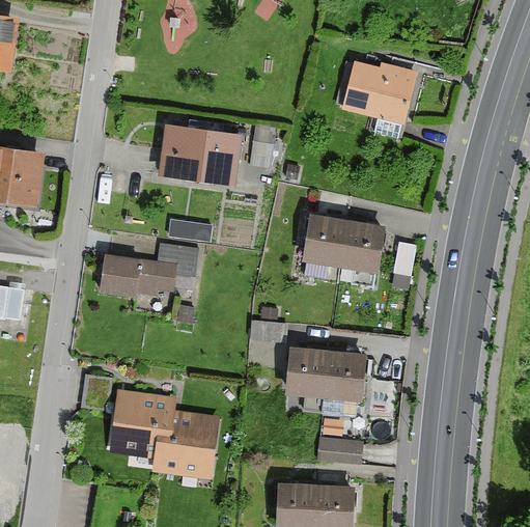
[(0,72),(8,74),(18,23),(0,19),(0,72)]
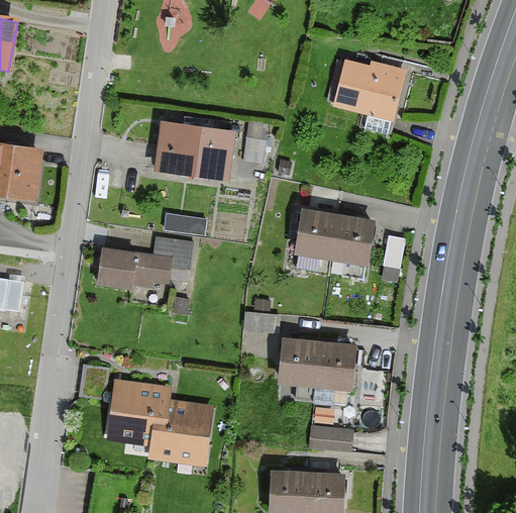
[(368,66),(343,60),(330,106),(367,116),(362,132),(386,138),(405,69),(370,59),(368,66)]
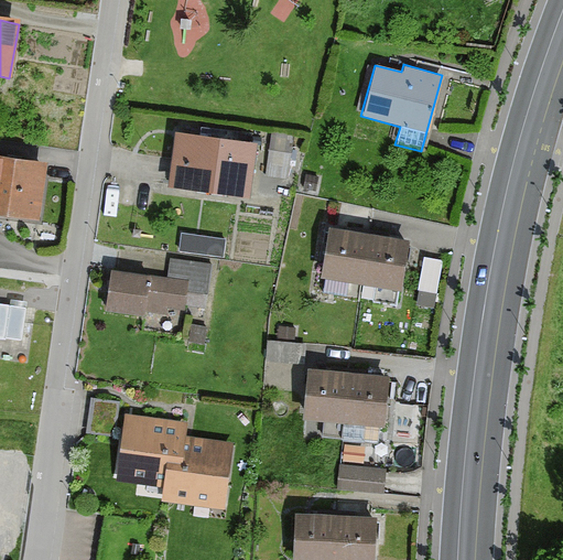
[(293,136),(270,132),(266,164),(288,168),(293,136)]
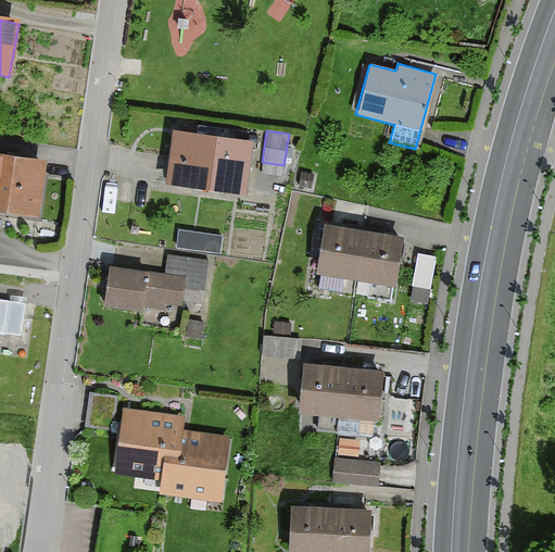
[(250,142),(173,134),(167,185),(244,193),(250,142)]
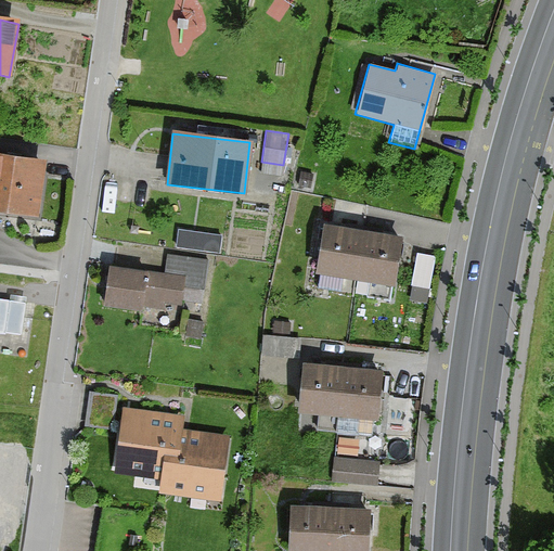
[(44,164),(0,158),(0,215),(38,219),(44,164)]
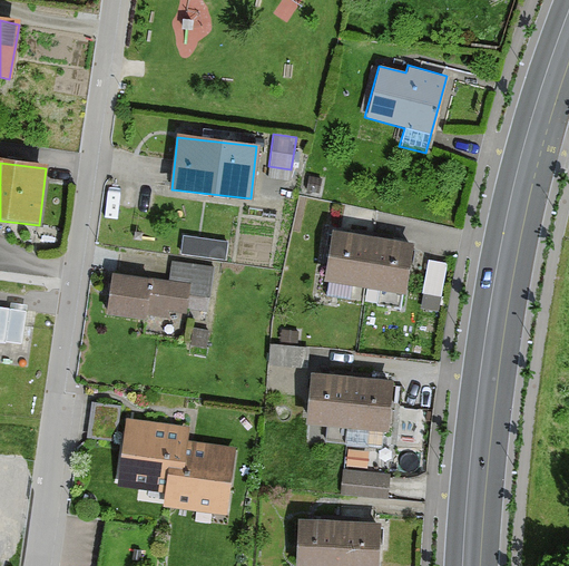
[(180,247),(227,250),(228,230),(182,227),(180,247)]
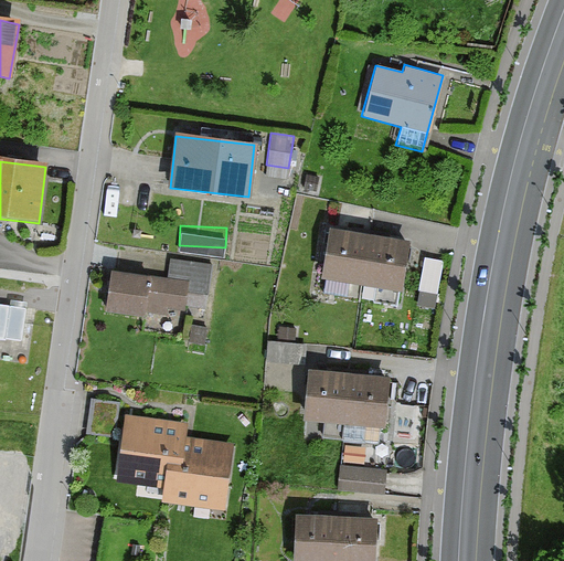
[(406,239),(329,225),(321,275),(325,276),(322,292),(349,296),(351,281),(398,288),(406,239)]
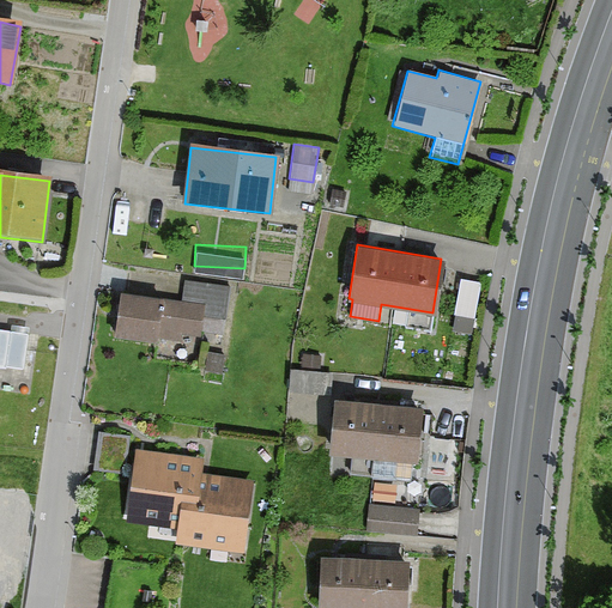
[(179,303),(120,295),(114,338),(176,346),(179,333),(201,335),(201,329),(223,332),(229,285),(182,279),(179,303)]
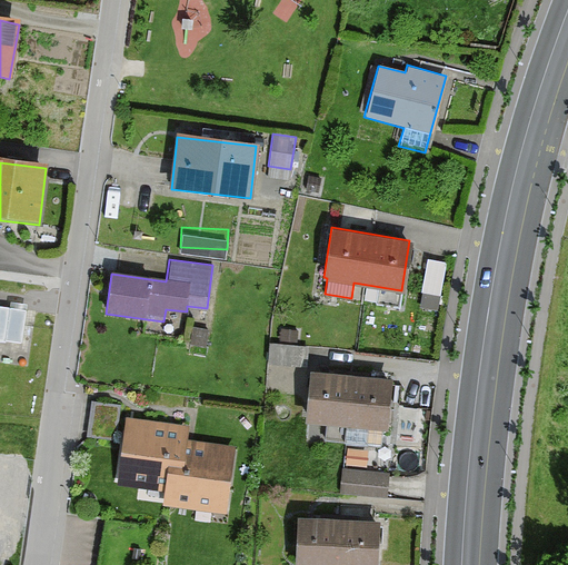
[(447,263),(427,259),(421,294),(442,297),(447,263)]
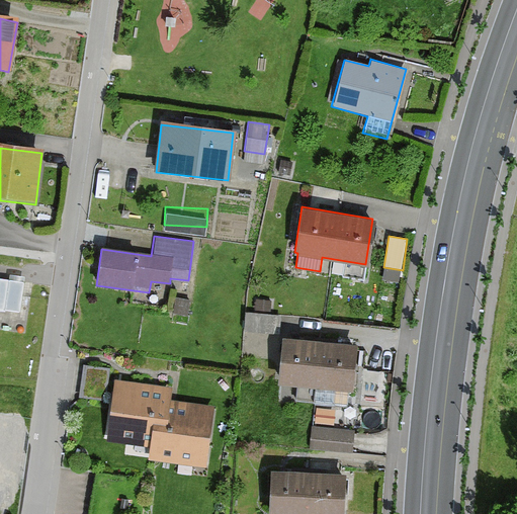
[(0,310),(17,314),(22,285),(0,281),(0,310)]
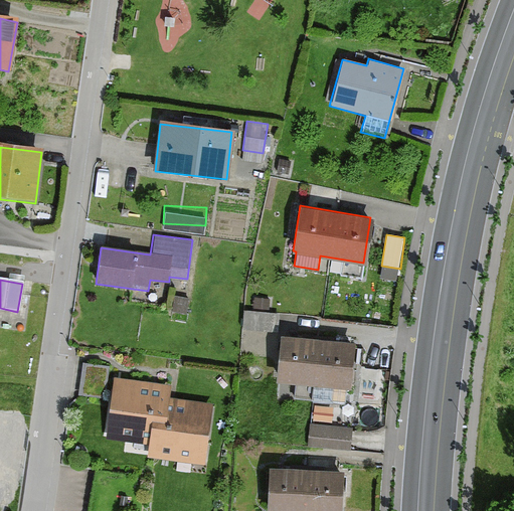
[(275,311),(243,309),(242,328),(274,330),(275,311)]
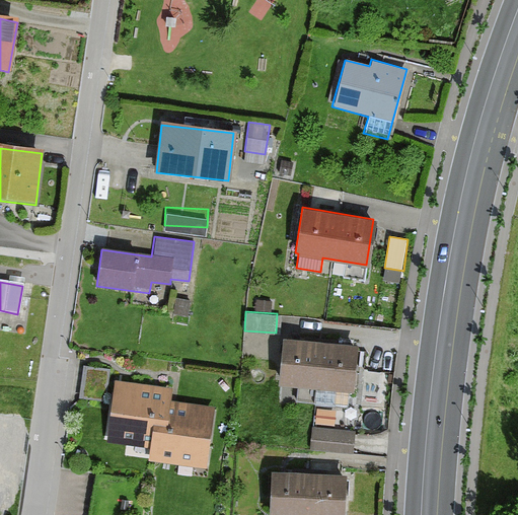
[(360,345),(284,339),(280,384),(356,391),(360,345)]
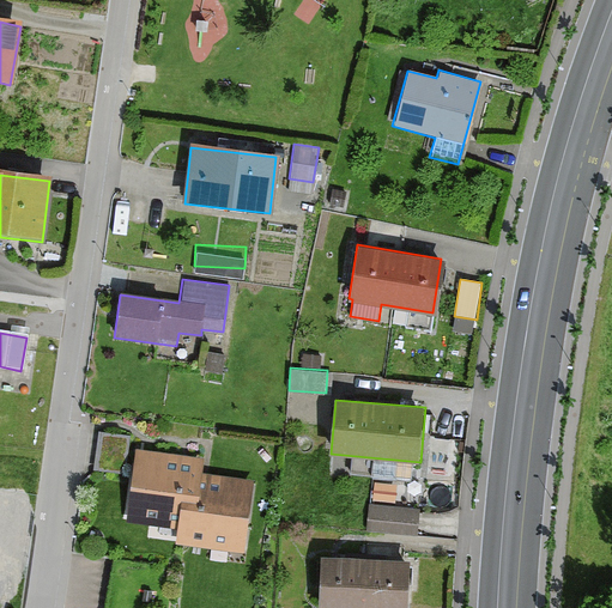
[(204,458),(137,450),(127,521),(177,528),(175,543),(243,553),(253,482),(201,475),(204,458)]
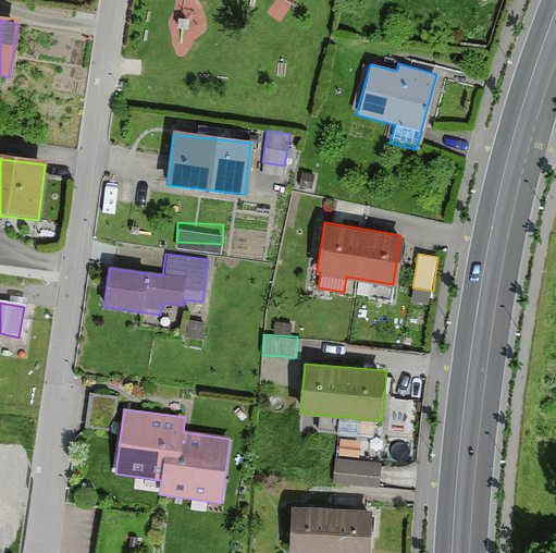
[(379,464),(335,459),(333,482),(377,487),(379,464)]
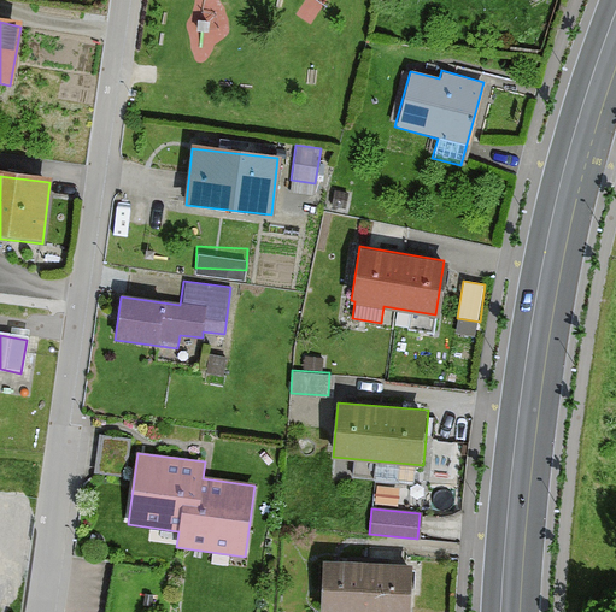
[(408,611),(409,564),(322,560),(320,611),(408,611)]
